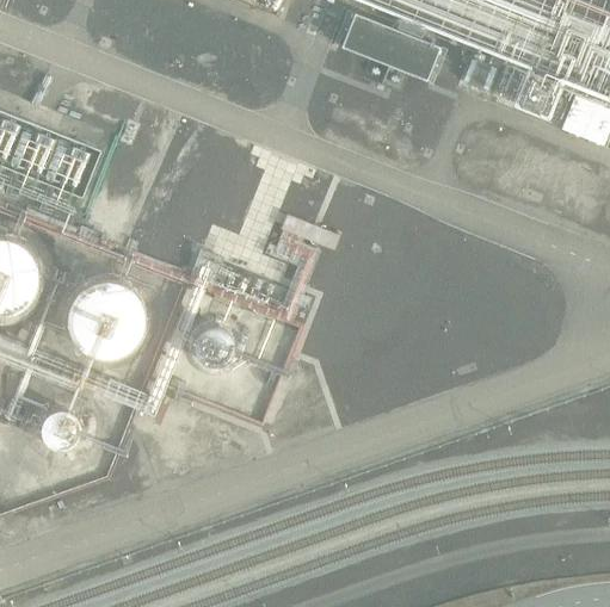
[(352,18),(344,50),(430,82),(438,50),(352,18)]
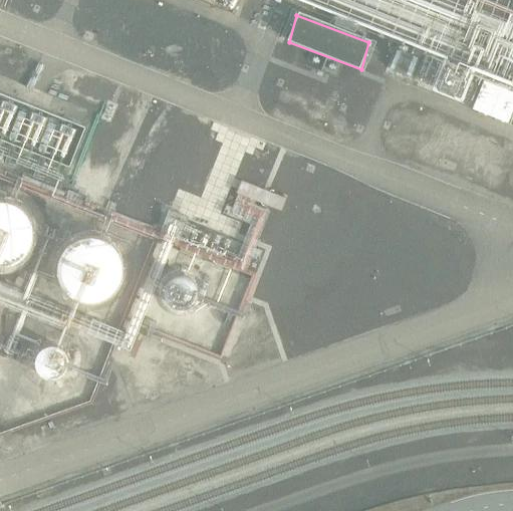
[(512,95),(484,83),(473,109),(507,123),(512,107),(512,95)]
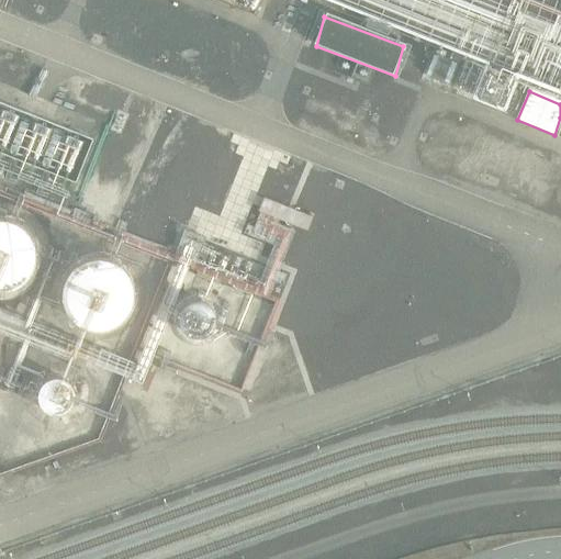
[(0,155),(75,182),(91,137),(0,104),(0,155)]
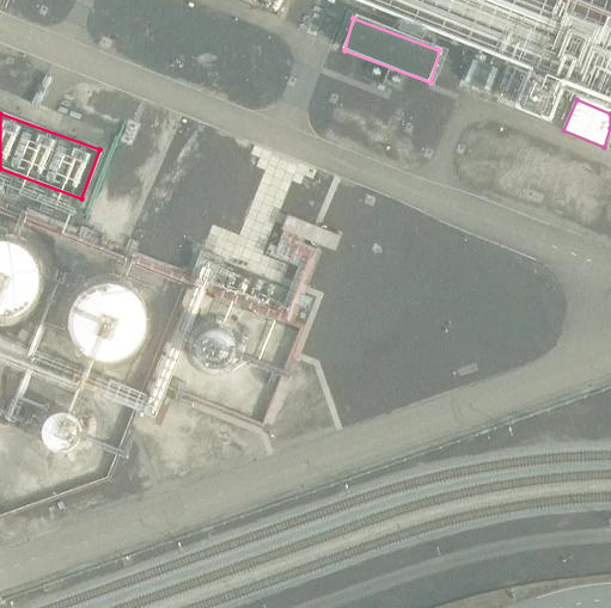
[(31,271),(31,270),(30,264),(29,258),(23,250),(18,245),(13,243),(7,240),(2,239),(0,238),(0,301),(5,301),(11,300),(14,298),(20,294),(25,289),(29,283),(30,276),(31,271)]
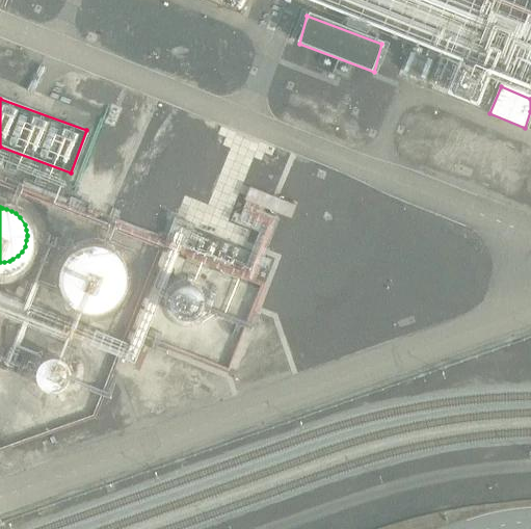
[(115,273),(115,272),(114,267),(112,262),(111,259),(107,254),(104,250),(99,247),(95,246),(88,245),(83,246),(78,247),(74,249),(69,254),(65,258),(62,262),(60,268),(60,272),(60,278),(62,283),(64,287),(68,291),(72,295),(76,297),(82,299),(87,300),(93,299),(98,298),(102,296),(107,292),(110,288),(112,284),(114,279),(115,273)]
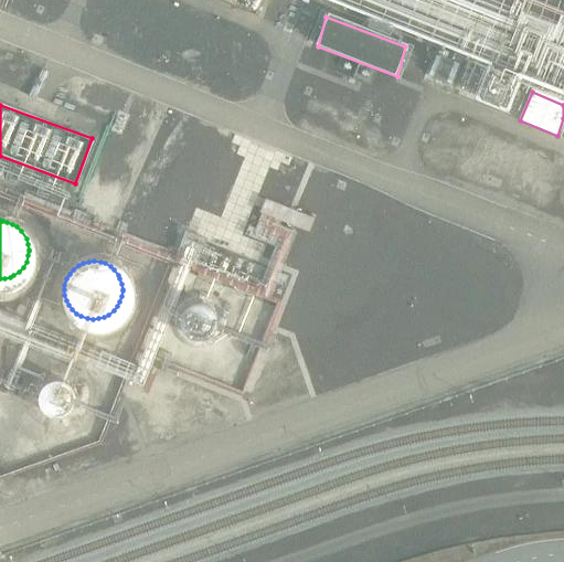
[(384,348),(389,320),(358,315),(353,343),(384,348)]
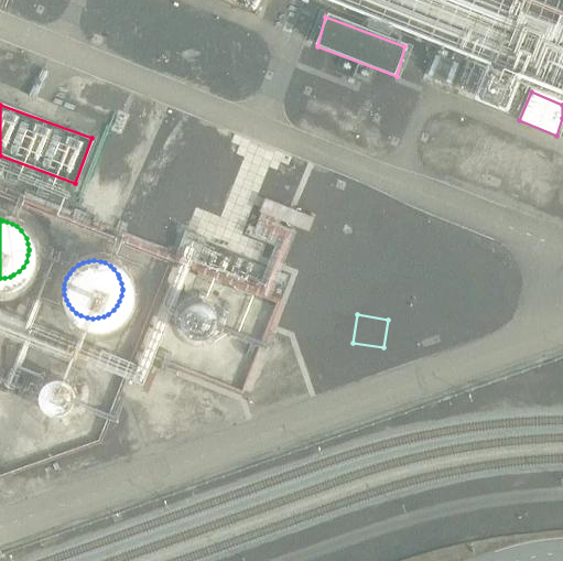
[(83,399),(83,398),(82,391),(79,387),(77,385),(71,380),(64,379),(58,380),(55,383),(51,386),(46,392),(46,399),(47,406),(52,411),(57,416),(64,417),(71,416),(77,411),(82,406),(83,399)]
